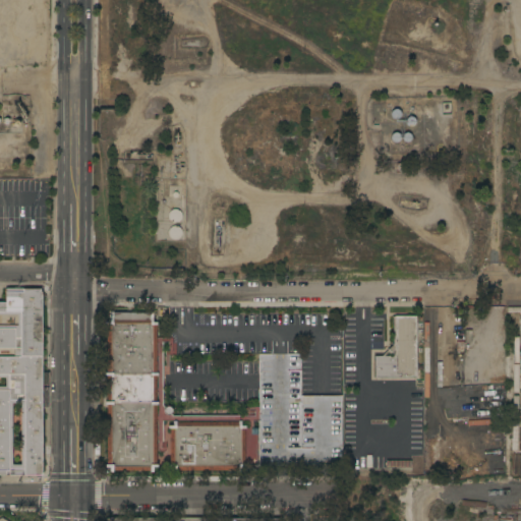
[(179,222),(177,223),(175,223),(174,223),(172,222),(171,222),(169,220),(168,218),(168,215),(169,213),(171,211),(173,210),(174,210),(176,210),(178,211),(180,212),(181,214),(182,215),(182,218),(181,220),(179,222)]
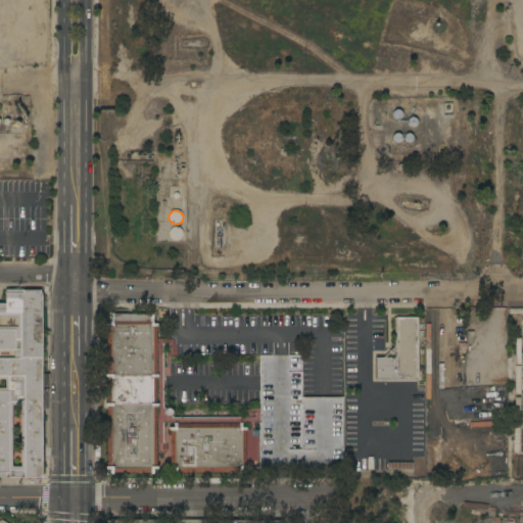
[(182,236),(182,237),(180,239),(178,240),(176,240),(174,240),(172,239),(171,238),(170,236),(169,234),(170,231),(170,230),(172,229),(174,227),(176,227),(178,227),(180,229),(182,230),(183,233),(183,234),(182,236)]
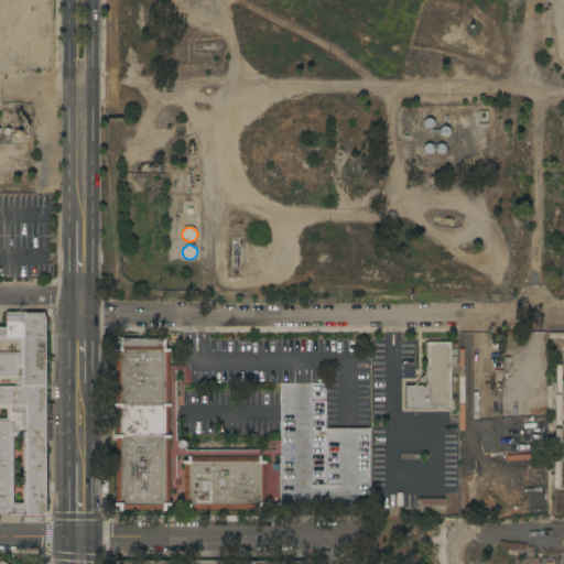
[(0,328),(7,328),(7,313),(45,313),(45,403),(53,403),(53,443),(45,443),(45,514),(0,514),(0,328)]
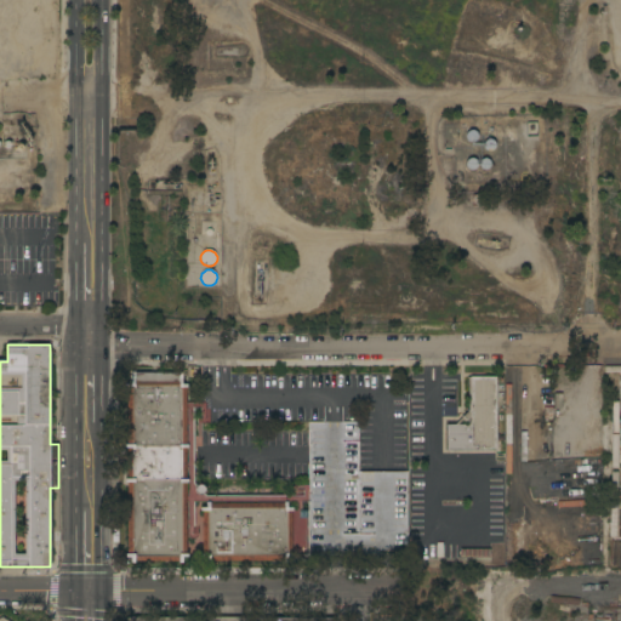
[(187,557),(182,557),(182,562),(132,562),(132,558),(127,558),(127,383),(131,383),(131,371),(135,371),(135,374),(180,374),(180,371),(183,371),(183,385),(187,385),(187,467),(187,557)]
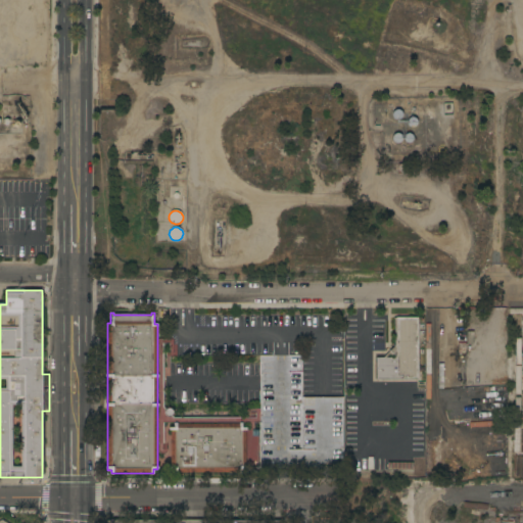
[(418,318),(418,324),(419,324),(419,334),(418,334),(418,379),(377,380),(376,359),(383,358),(394,346),(394,320),(396,318),(418,318)]
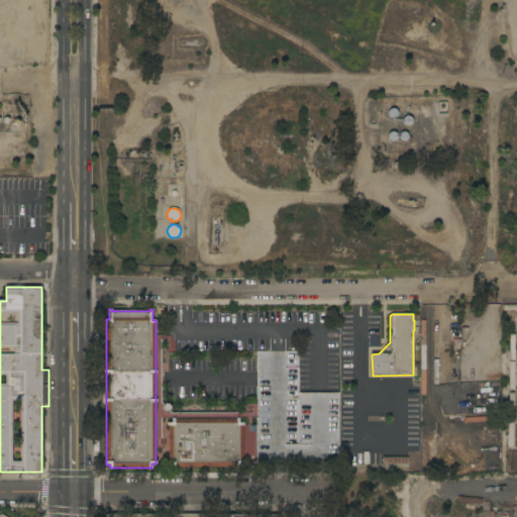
[(461,320),(461,328),(452,328),(452,320),(461,320)]
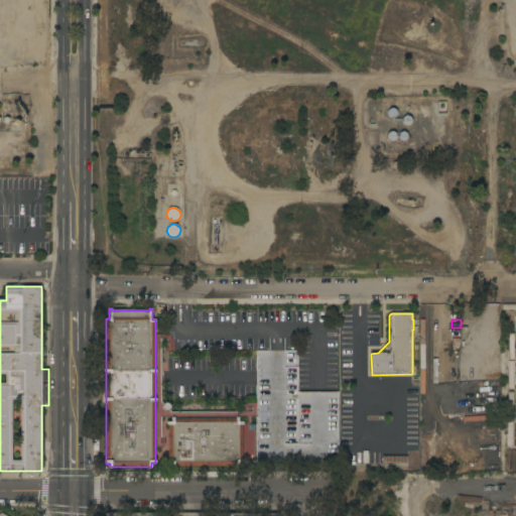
[(452,340),(460,340),(460,349),(452,349),(452,340)]
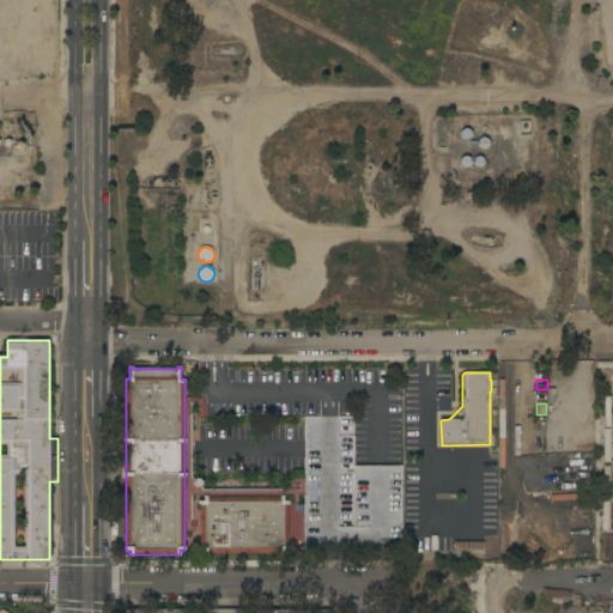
[(304,417),(354,417),(354,466),(402,466),(402,547),(305,547),(304,417)]
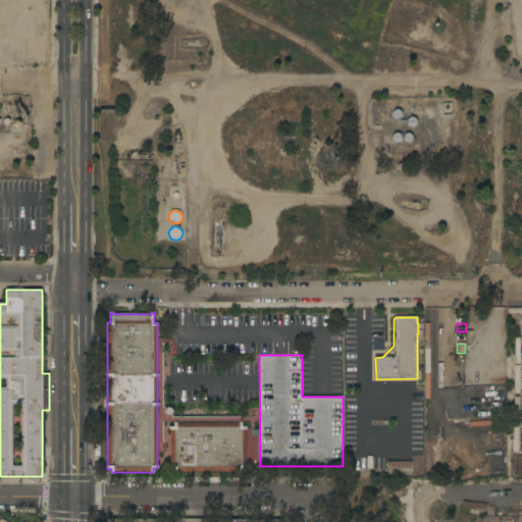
[(452,360),(457,360),(458,379),(453,379),(453,377),(450,377),(450,370),(452,370),(452,366),(451,366),(451,362),(452,362),(452,360)]
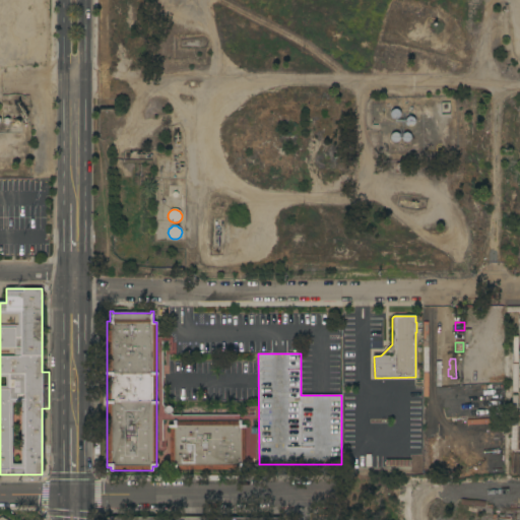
[(241,421),(241,425),(244,425),(245,467),(241,467),(241,469),(174,470),(174,466),(170,466),(170,425),(174,425),(174,421),(241,421)]
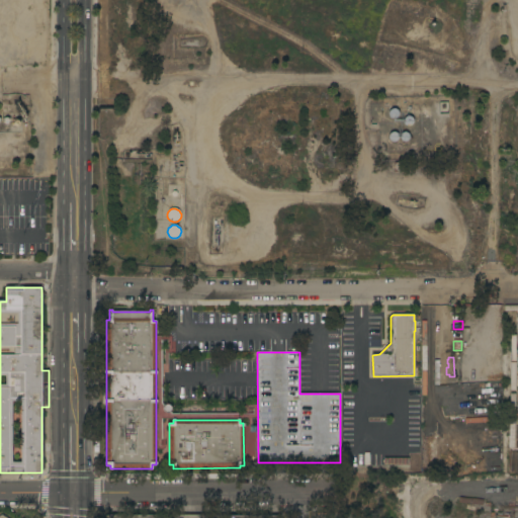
[(459,503),(459,497),(484,500),(483,506),(459,503)]
